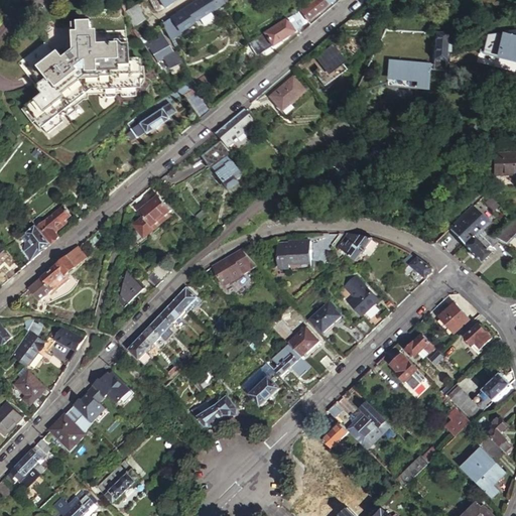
[(207,0),(194,0),(160,22),(168,37),(213,8),(207,0)]
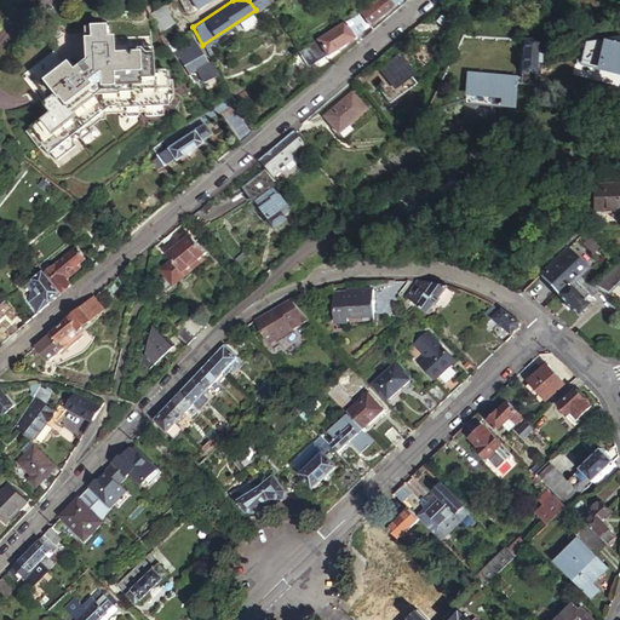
[(377,0),(346,19),(349,26),(352,23),(360,32),(363,36),(375,27),(372,23),(396,3),(399,0),(377,0)]
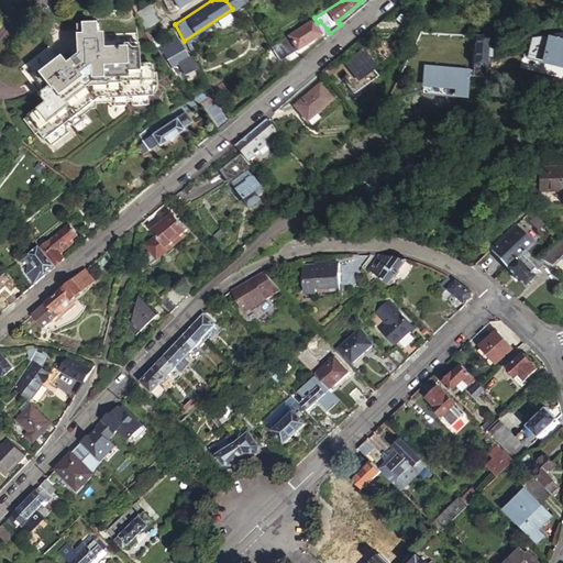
[(141,21),(153,12),(155,11),(150,4),(136,13),(141,21)]
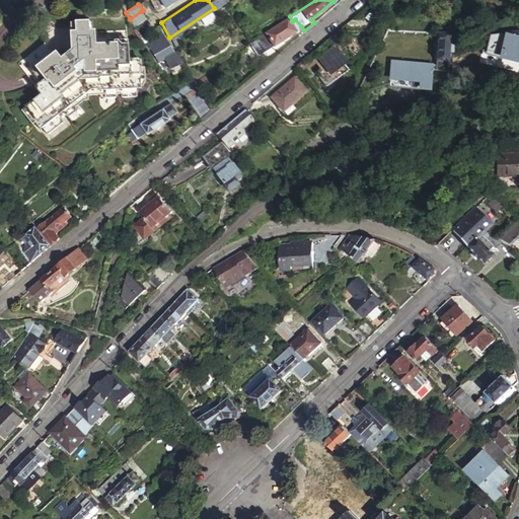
[(372,4),(363,12),(371,21),(381,12),(372,4)]
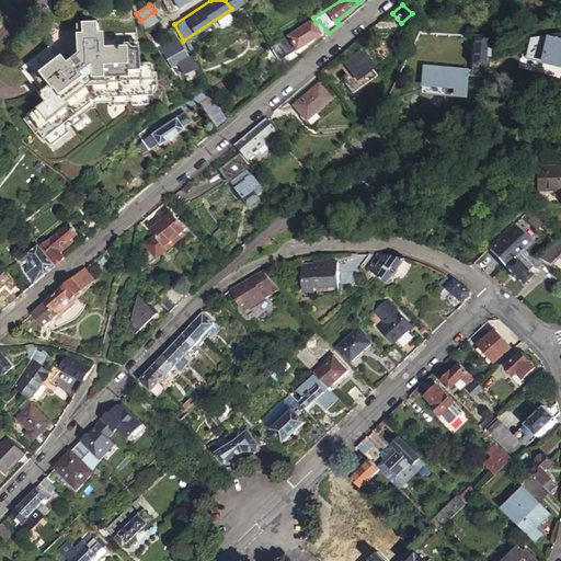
[(152,12),(140,21),(145,30),(158,21),(152,12)]
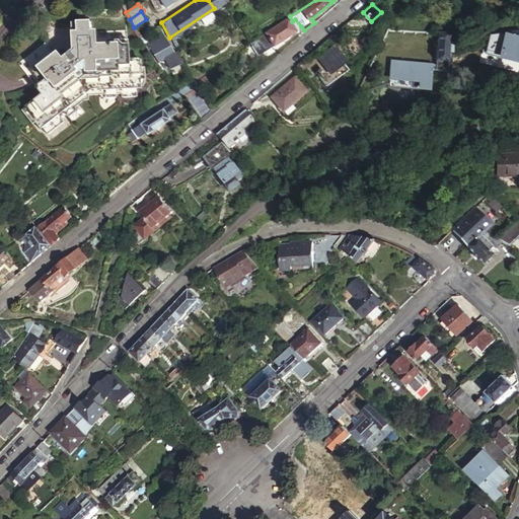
[(292,21),(290,16),(263,33),(252,41),(251,41),(260,54),(262,53),(297,29),(301,26),(295,19),(292,21)]
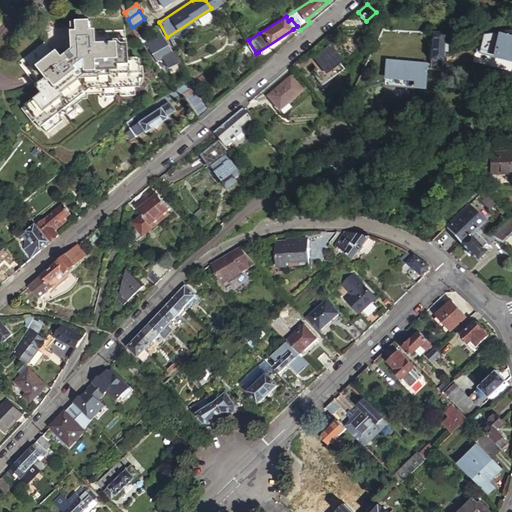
[(42,92),(22,108),(33,121),(36,119),(41,126),(43,124),(49,130),(64,118),(61,114),(66,110),(67,112),(69,111),(75,106),(76,104),(75,103),(82,97),(85,97),(85,93),(102,93),(103,95),(105,97),(112,96),(114,94),(114,92),(119,92),(120,96),(134,95),(134,88),(137,87),(137,80),(141,79),(141,67),(137,67),(137,60),(127,60),(125,41),(93,41),(92,21),(70,22),(70,26),(54,27),(36,40),(40,45),(19,62),(42,92)]
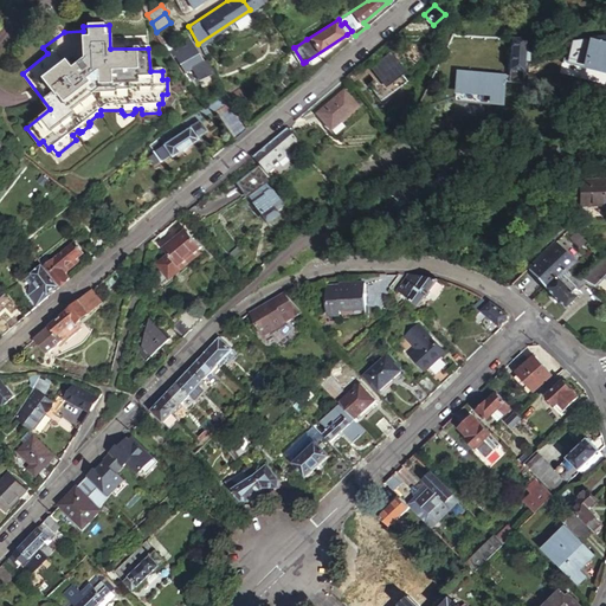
[(188,37),(167,50),(172,57),(173,57),(191,82),(210,70),(188,37)]
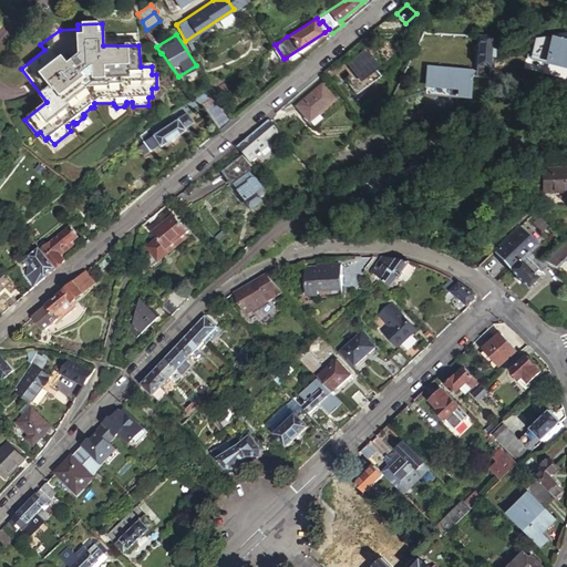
[(533,63),(566,69),(566,40),(538,34),(533,63)]
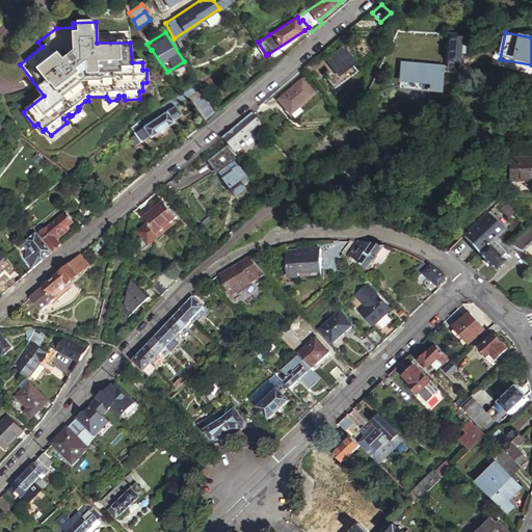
[(459,43),(460,34),(448,33),(444,73),(457,73),(457,67),(458,54),(459,43)]
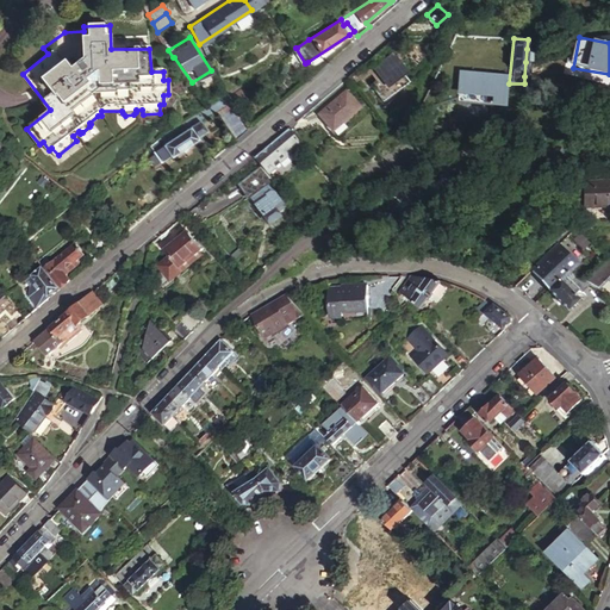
[(397,64),(369,83),(381,101),(409,82),(397,64)]
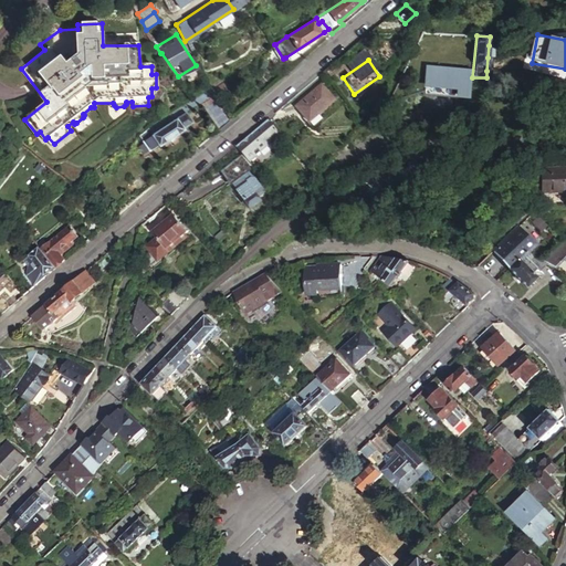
[(322,84),(295,105),(307,121),(334,98),(322,84)]
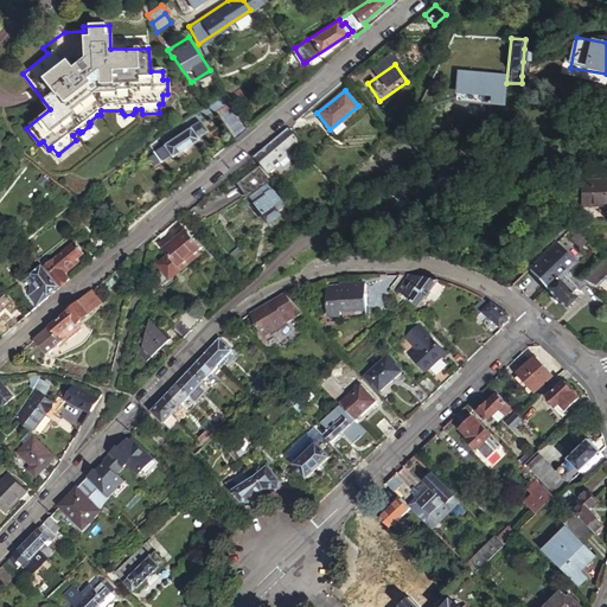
[(521,104),(522,90),(504,97),(509,109),(521,104)]
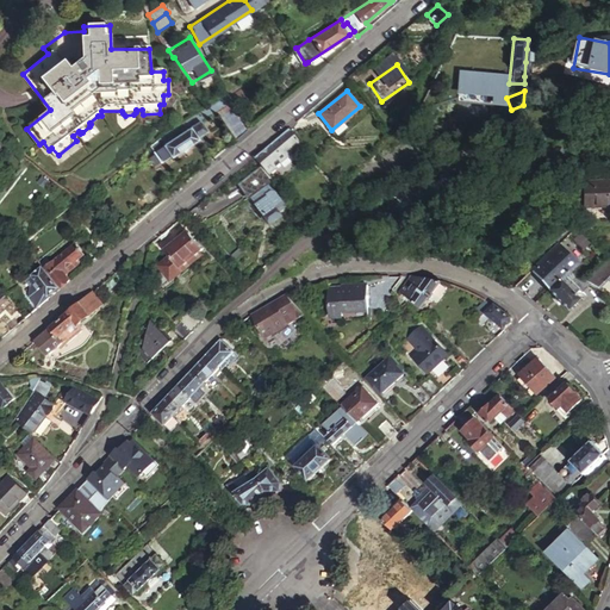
[(231,109),(222,97),(179,124),(159,137),(165,145),(154,153),(161,163),(170,156),(173,159),(184,151),(188,149),(188,148),(199,141),(198,138),(207,132),(200,123),(221,110),(224,114),(231,109)]
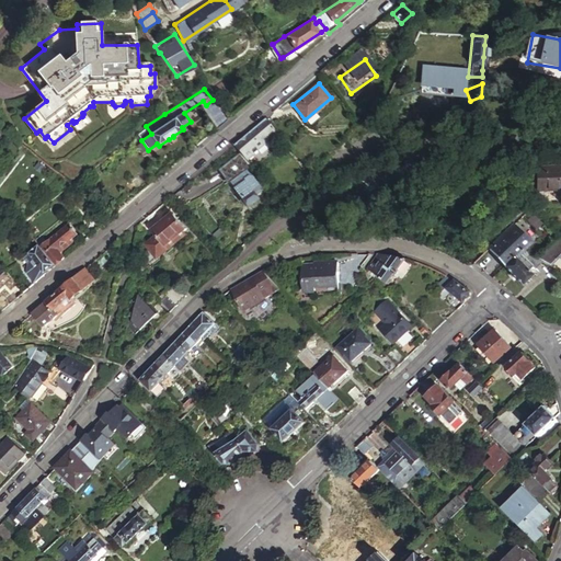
[(215,103),(205,111),(218,127),(228,118),(215,103)]
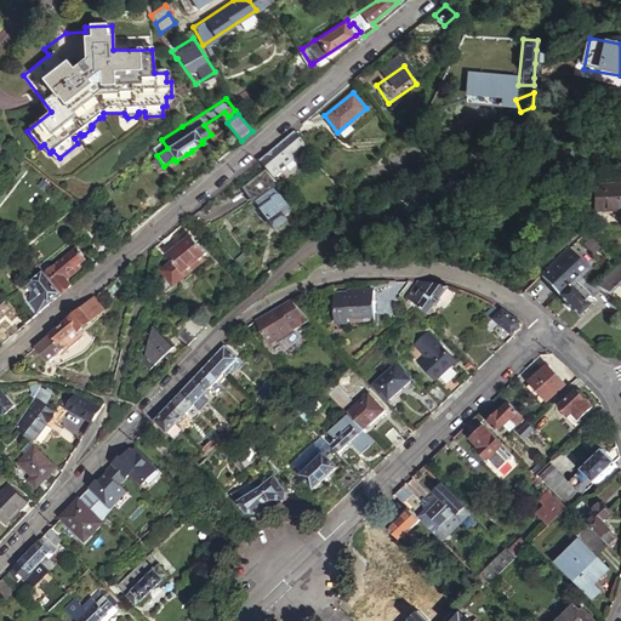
[(291,132),(261,158),(277,176),(301,155),(307,151),(309,148),(294,130),(291,132)]
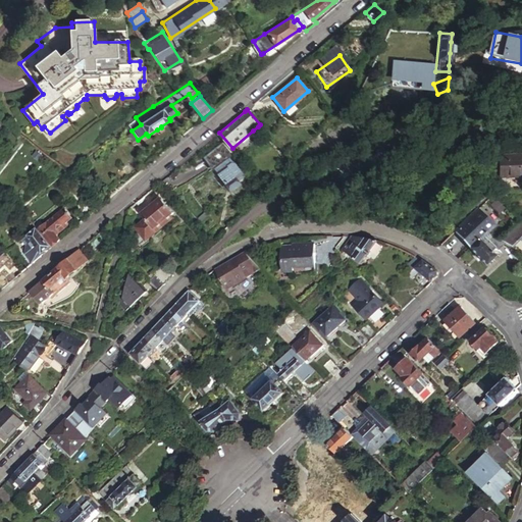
[(258,126),(253,131),(256,135),(263,129),(260,124),(258,126)]
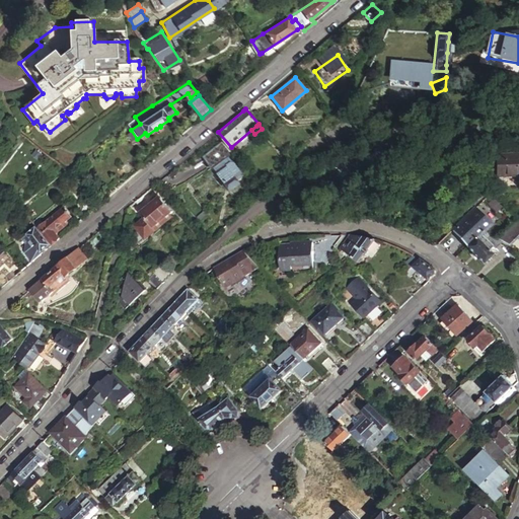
[(202,154),(207,161),(227,147),(221,141),(202,154)]
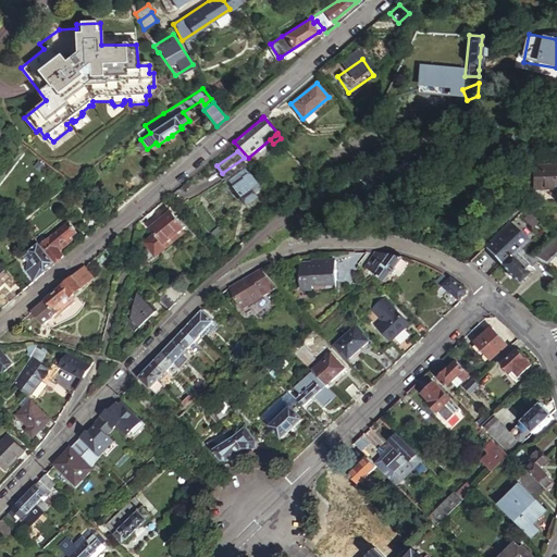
[(256,172),(244,158),(222,173),(244,205),(255,197),(251,194),(258,189),(256,186),(257,185),(250,176),(256,172)]
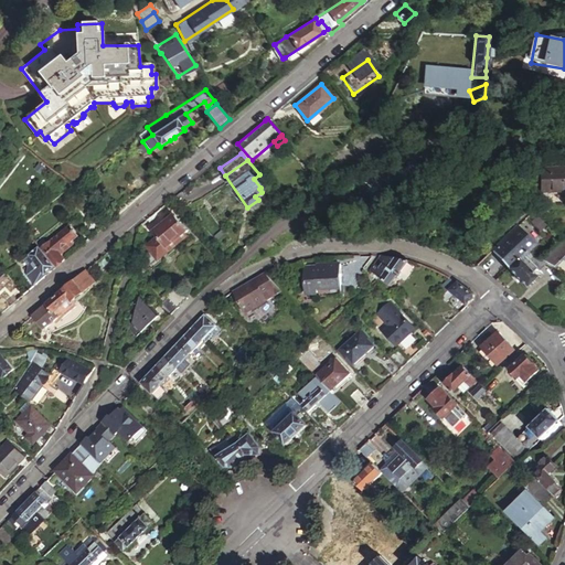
[(564,164),(537,166),(537,190),(564,189),(564,164)]
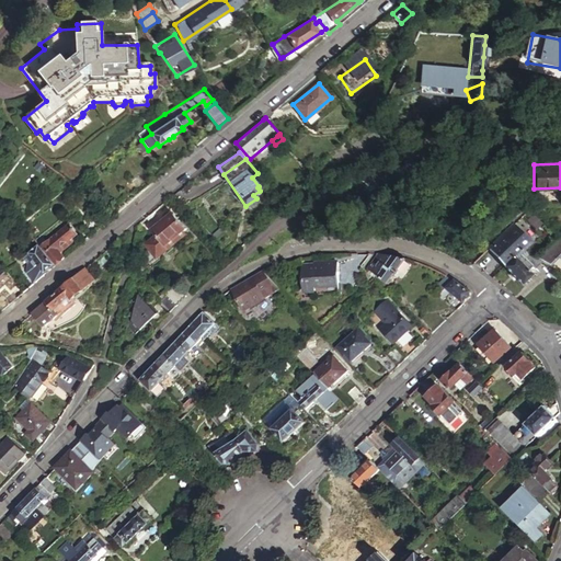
[(155,255),(167,247),(184,231),(186,229),(172,213),(171,214),(168,212),(162,216),(165,219),(152,230),(157,236),(146,245),(149,250),(155,255)]
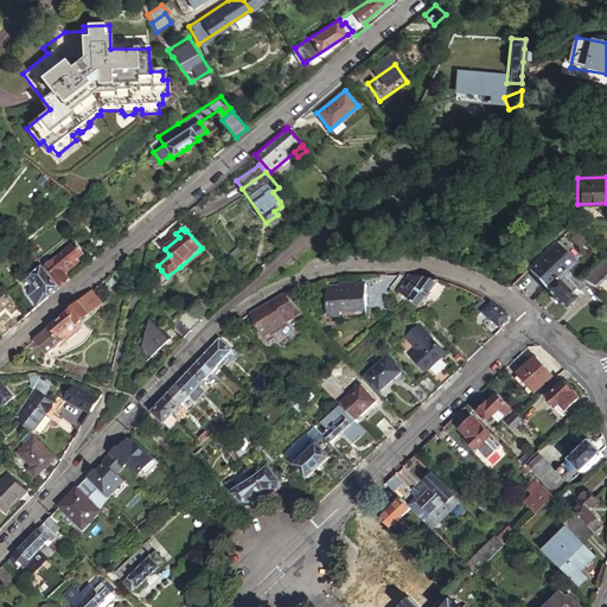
[(557,241),(528,268),(545,288),(568,268),(575,262),(557,241)]
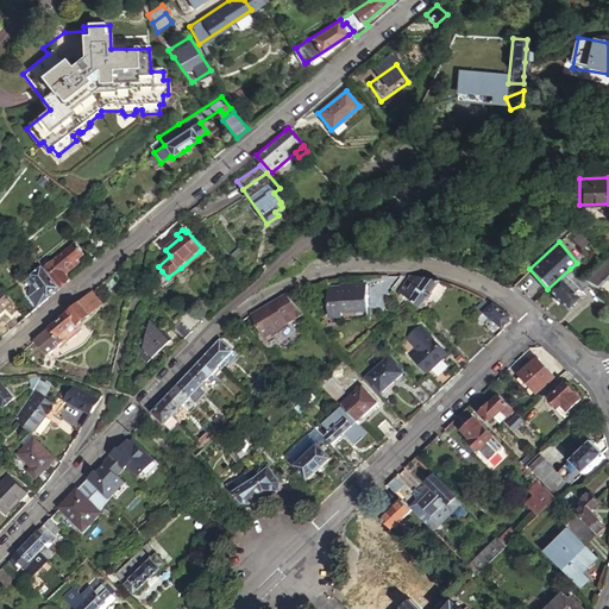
[(74,243),(43,268),(60,287),(69,278),(66,274),(74,267),(71,263),(82,253),(74,243)]
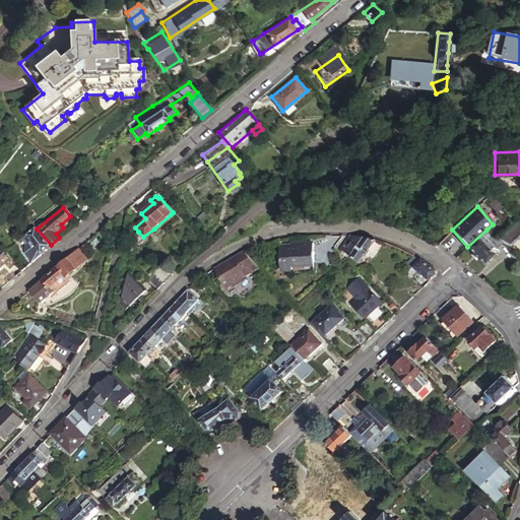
[(138,232),(133,236),(140,245),(173,217),(171,214),(154,229),(143,237),(138,232)]
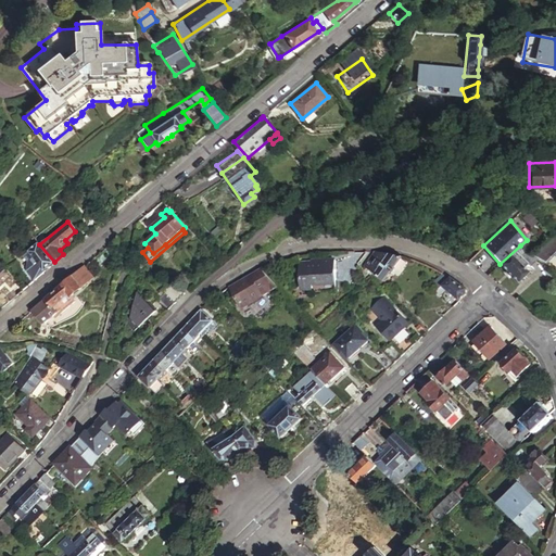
[(555,231),(531,255),(536,257),(546,263),(555,253),(555,231)]
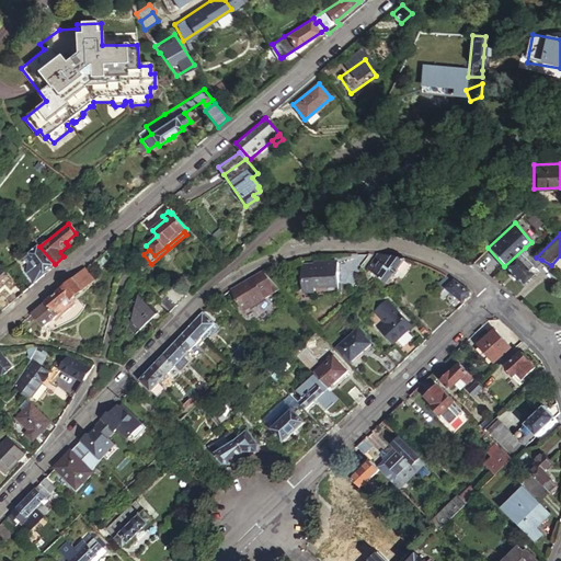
[(45,273),(55,264),(39,247),(38,245),(33,250),(29,253),(33,260),(27,264),(26,272),(34,282),(42,275),(45,273)]
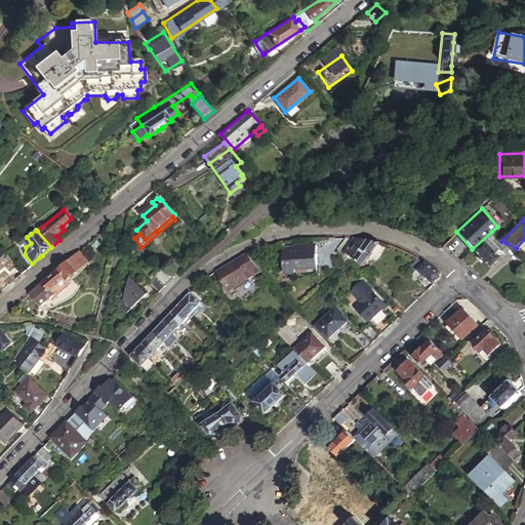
[(495,237),(491,232),(472,249),(488,267),(498,257),(493,252),(497,248),(499,251),(507,243),(501,241),(495,237)]
